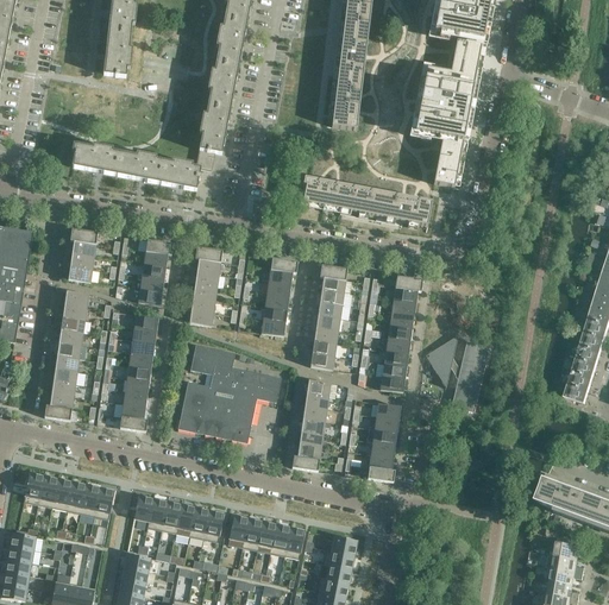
[(0,0),(0,29),(10,31),(14,0),(0,0)]
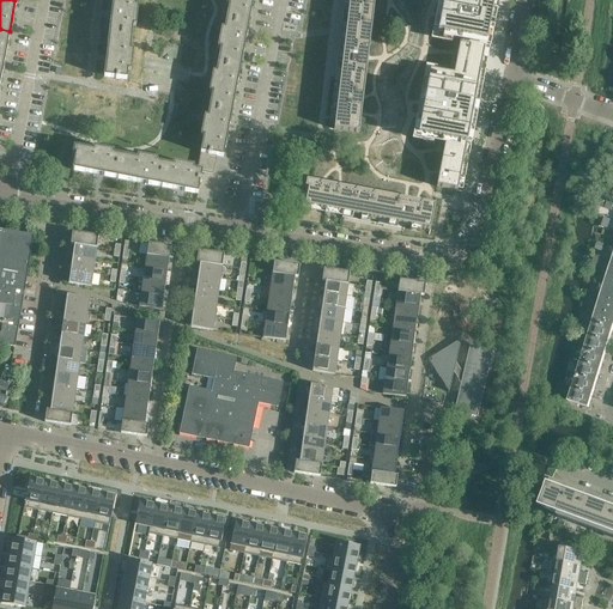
[(113,0),(109,34),(132,36),(135,0),(113,0)]
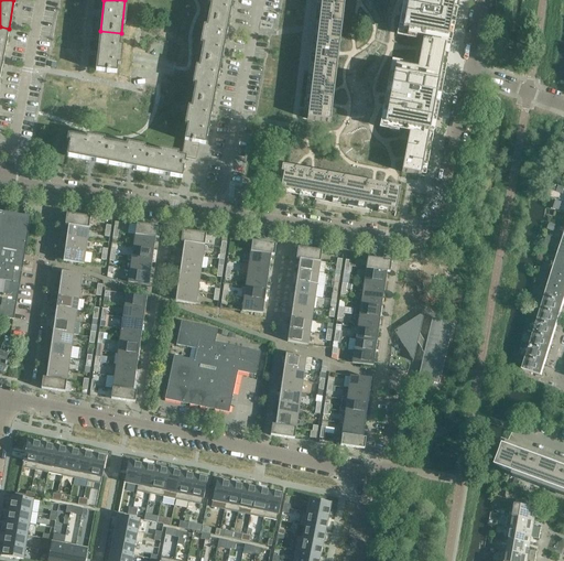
[(210,0),(208,15),(228,19),(231,0),(210,0)]
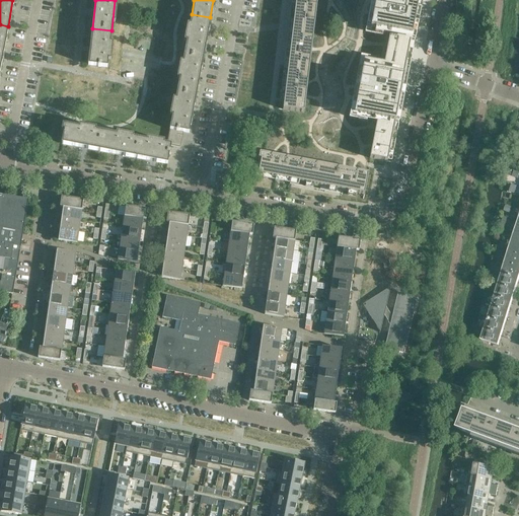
[(308,72),(311,43),(316,0),(295,0),(288,64),(283,100),(283,106),(303,109),(305,100),(302,99),(305,72),(308,72)]
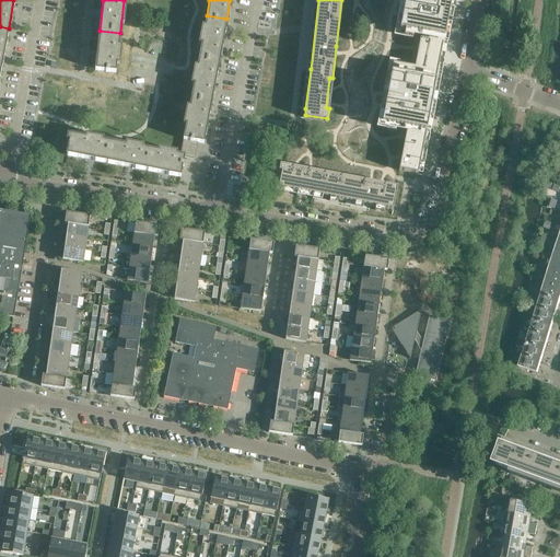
[(394,60),(382,120),(410,126),(404,158),(401,158),(399,166),(418,171),(450,0),(405,0),(400,28),(421,32),(416,65),(394,60)]
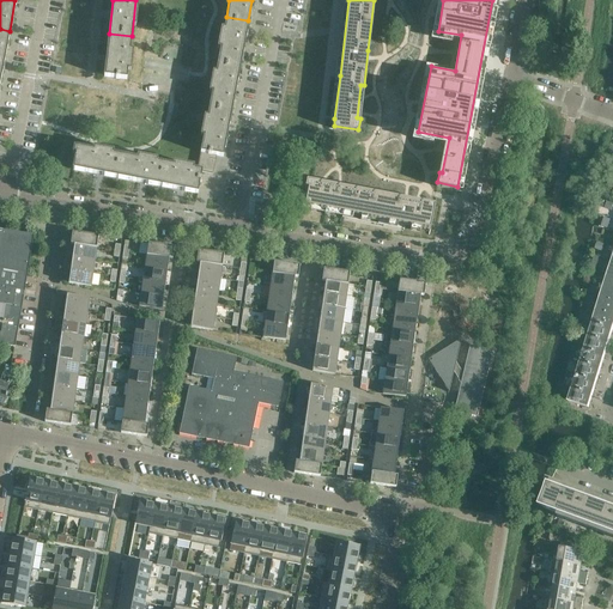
[(226,17),(218,60),(240,64),(248,20),(226,17)]
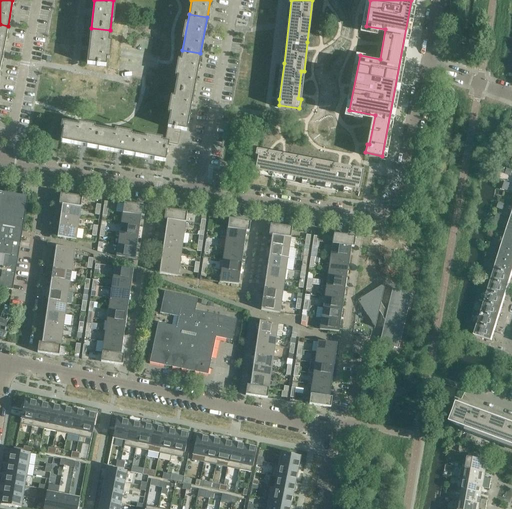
[(0,24),(0,61),(1,62),(8,26),(0,24)]
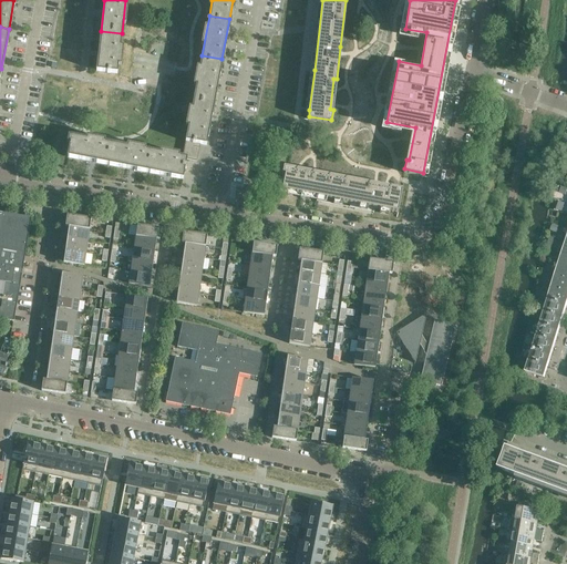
[(101,31),(96,68),(117,70),(122,33),(101,31)]
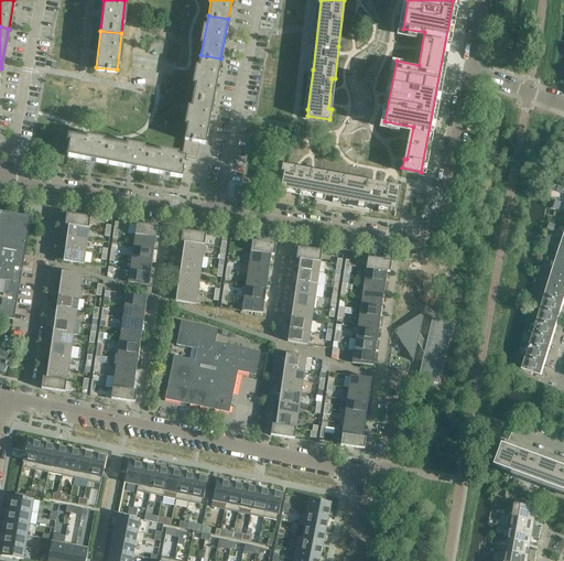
[(201,55),(193,94),(213,98),(220,58),(201,55)]
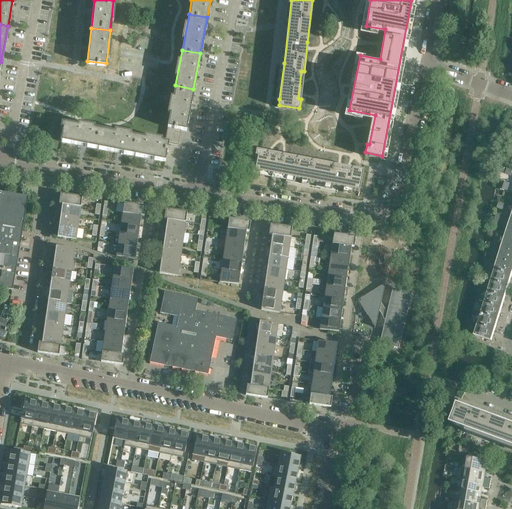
[(175,85),(168,121),(187,125),(193,89),(175,85)]
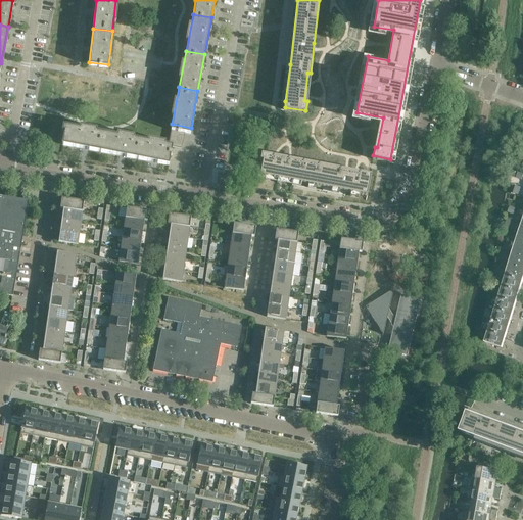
[(64,129),(62,142),(97,148),(101,130),(65,123),(63,123),(62,129),(64,129)]
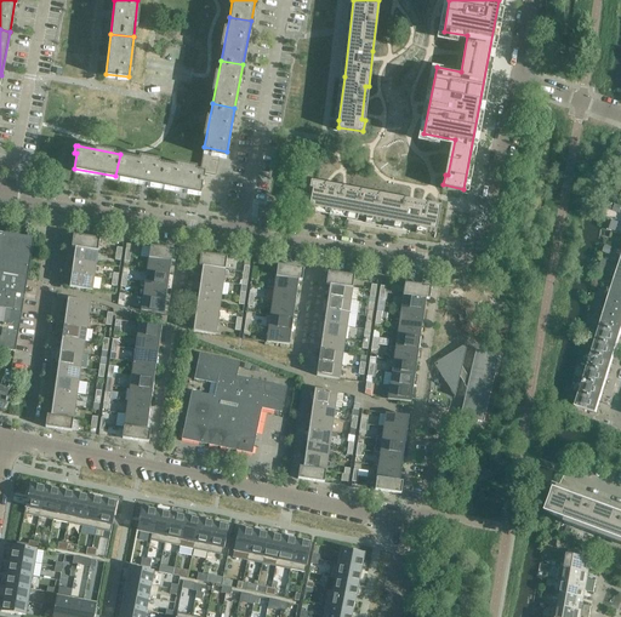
[(204,147),(200,169),(205,171),(215,172),(218,154),(226,155),(227,152),(204,147)]
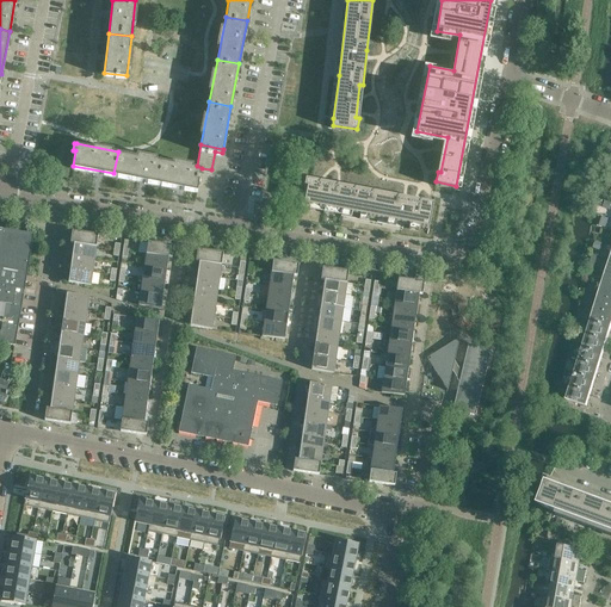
[(118,152),(113,173),(155,181),(160,159),(118,152)]
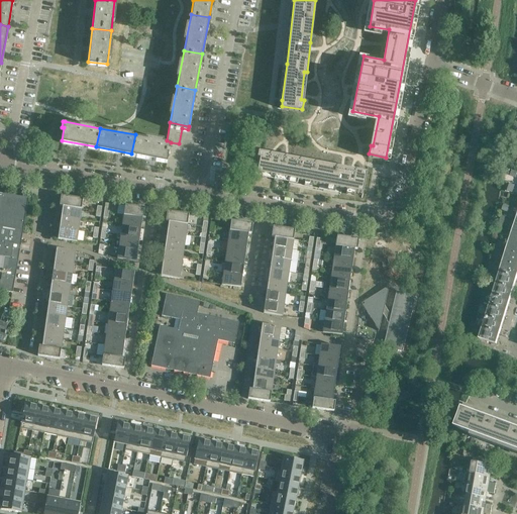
[(135,134),(131,153),(167,160),(171,142),(167,140),(135,134)]
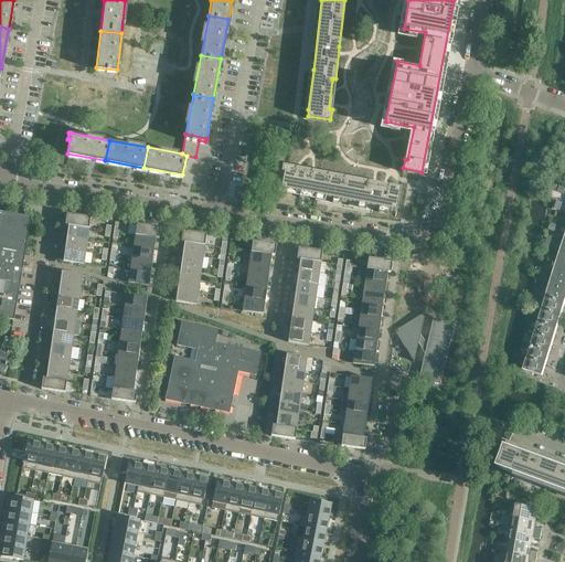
[(396,209),(401,187),(370,180),(320,170),(319,173),(291,168),(292,166),(285,163),(283,163),(281,170),(284,171),(280,187),(317,193),(373,204),(379,205),(387,208),(396,209)]
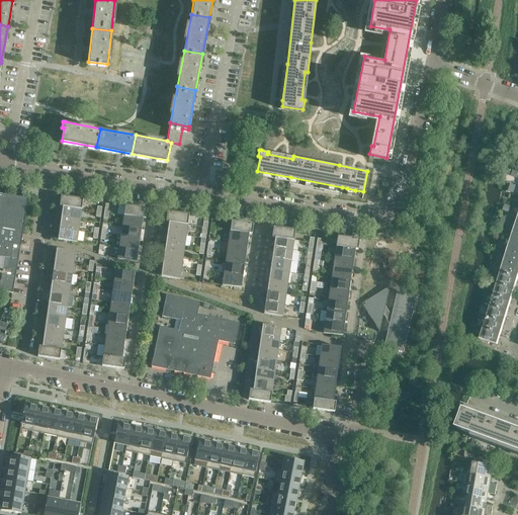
[(511,167),(509,173),(516,176),(517,170),(511,167)]
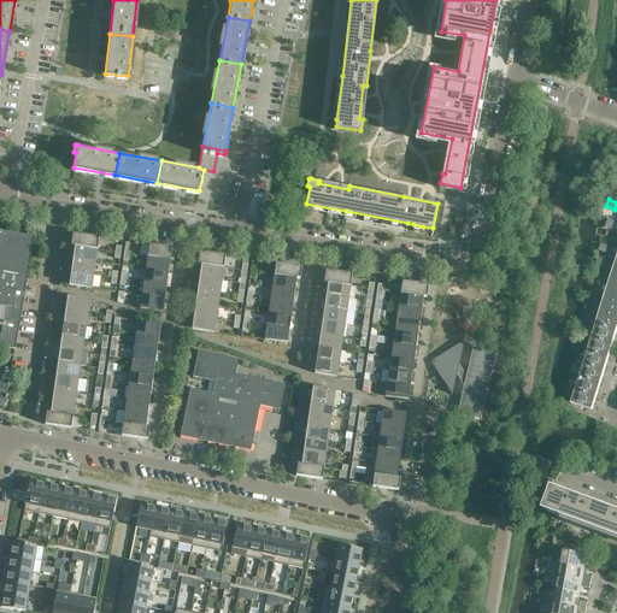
[(3,229),(0,243),(0,267),(27,272),(34,234),(3,229)]
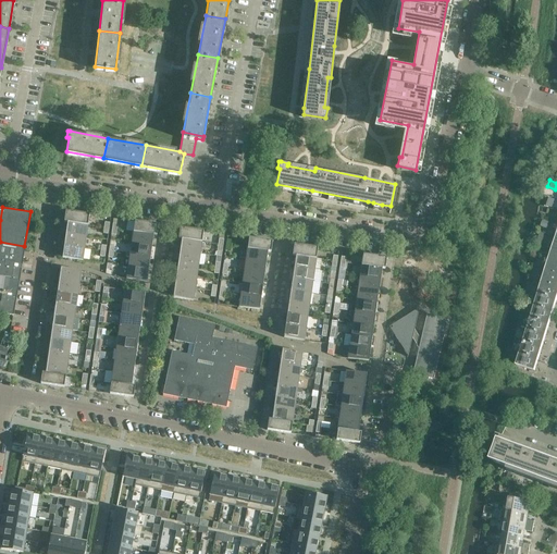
[(65,208),(64,219),(67,219),(67,220),(88,222),(89,211),(65,208)]
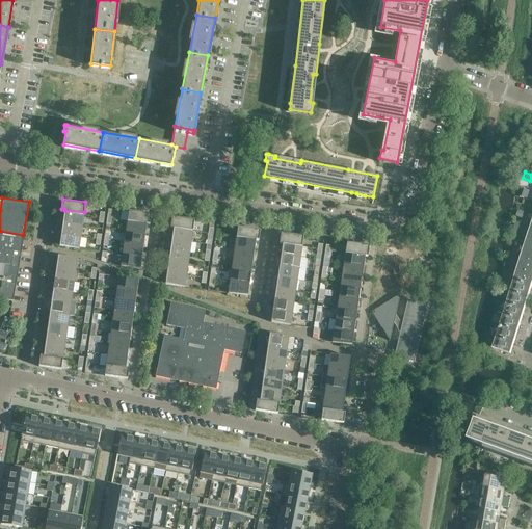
[(129,209),(127,218),(147,221),(150,222),(151,212),(129,209)]
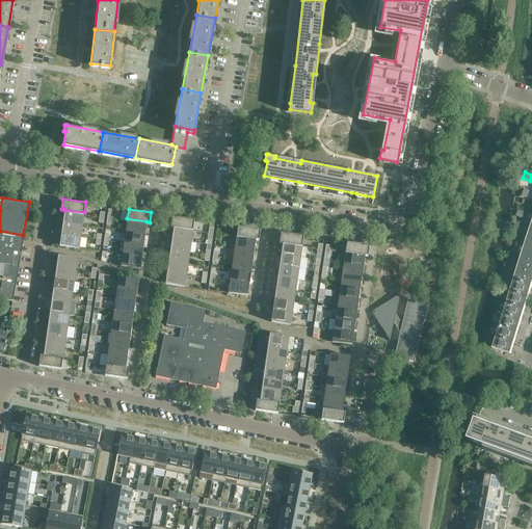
[(64,210),(62,220),(82,223),(84,212),(64,210)]
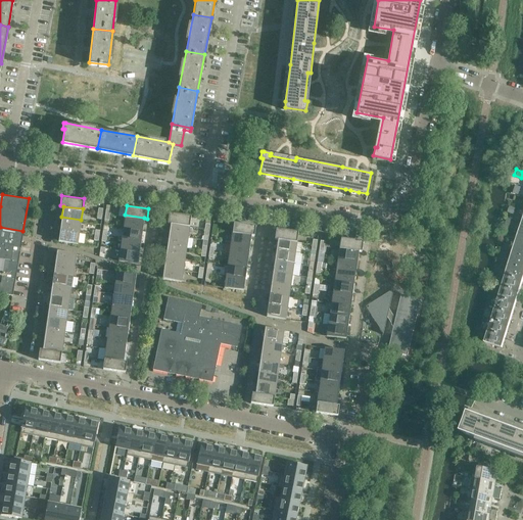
[(169,211),(168,222),(170,222),(171,222),(189,224),(191,215),(169,211)]
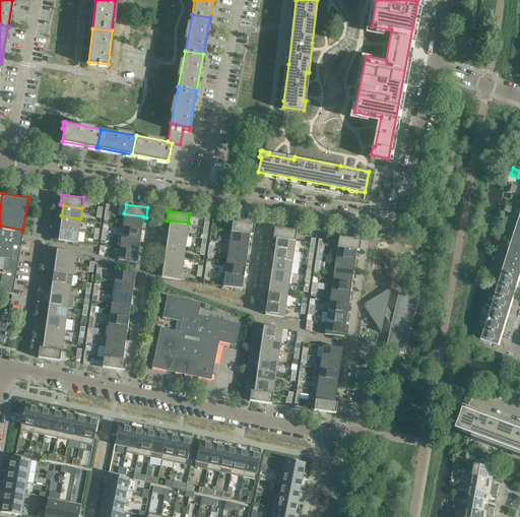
[(124,213),(123,223),(142,227),(143,216),(124,213)]
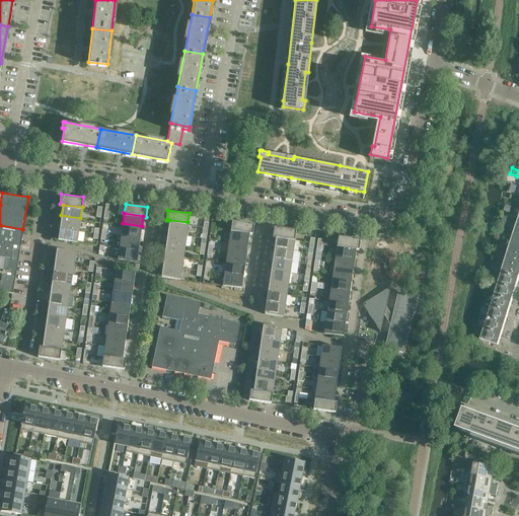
[(61,215),(60,226),(79,228),(80,218),(61,215)]
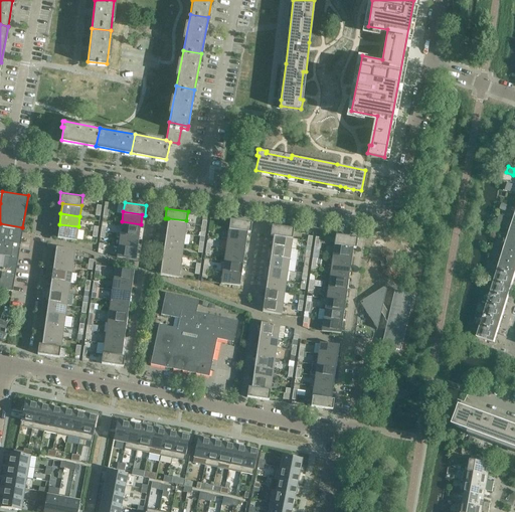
[(229,217),(228,227),(245,229),(247,230),(250,230),(251,220),(229,217)]
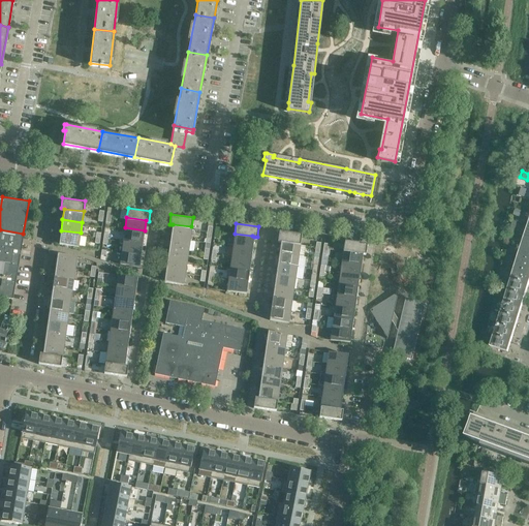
[(172,224),(170,235),(190,238),(191,226),(173,224),(172,224)]
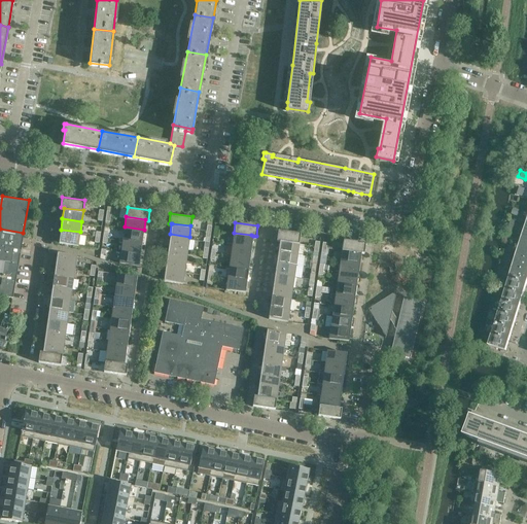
[(125,226),(123,238),(142,240),(144,230),(125,226)]
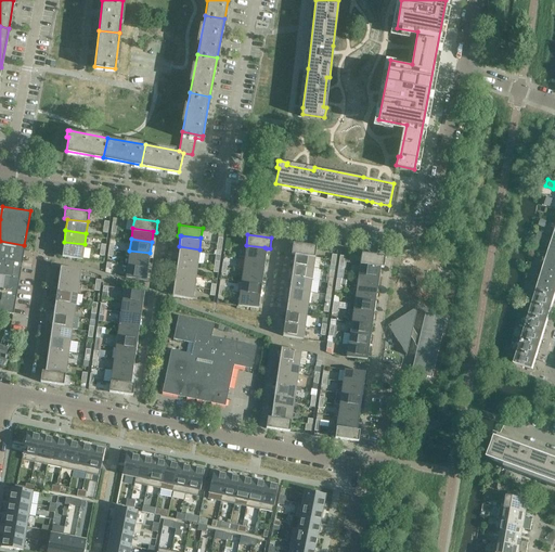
[(0,241),(0,257),(22,260),(24,245),(0,241)]
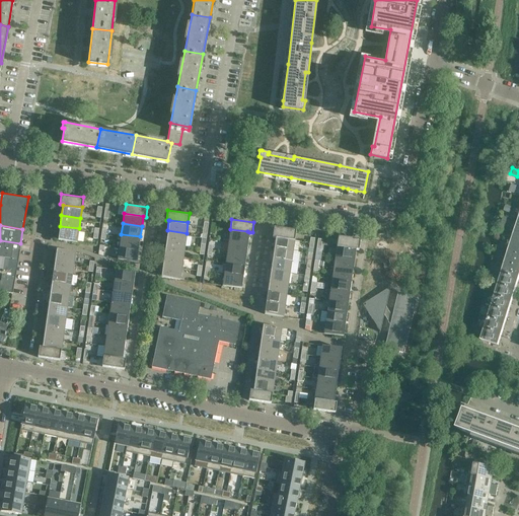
[(274,225),(273,235),(276,236),(294,238),(295,228),(274,225)]
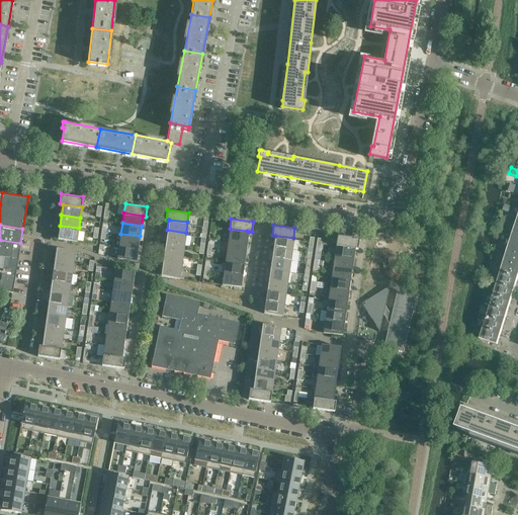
[(60,226),(58,237),(77,239),(79,228),(60,226)]
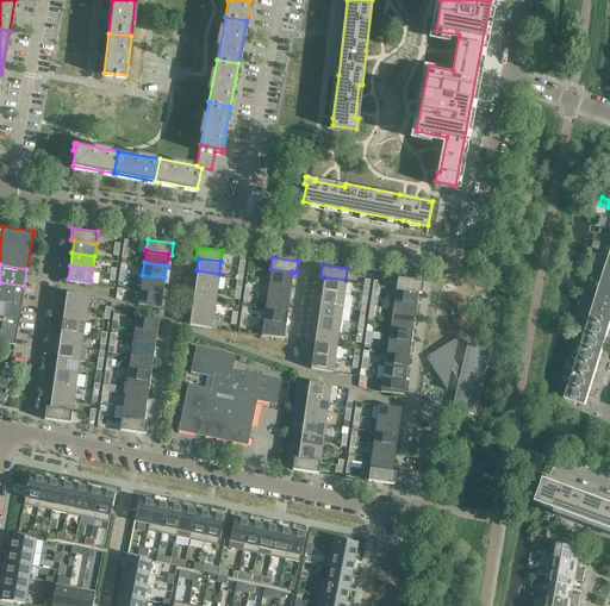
[(271,269),(269,281),(291,285),(293,273),(291,272),(271,269)]
